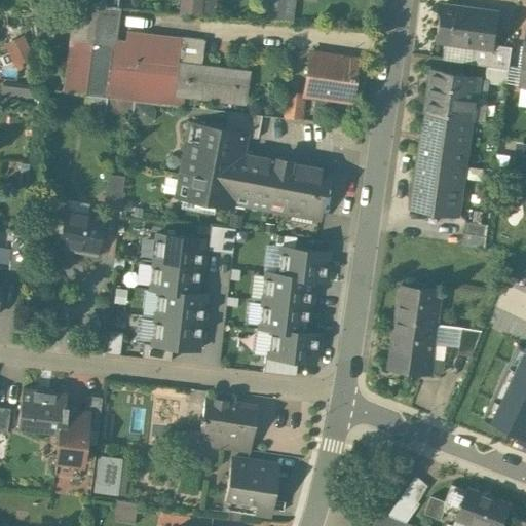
[(214,0),(201,0),(200,15),(213,16),(214,0)]
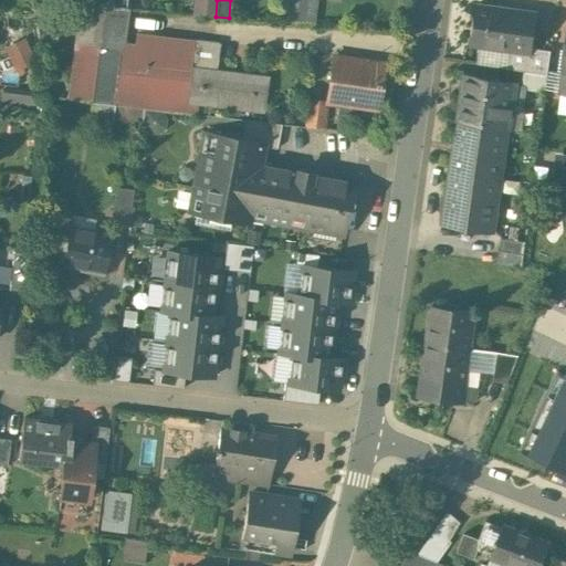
[(297,0),(280,0),(278,22),(294,24),(297,0)]
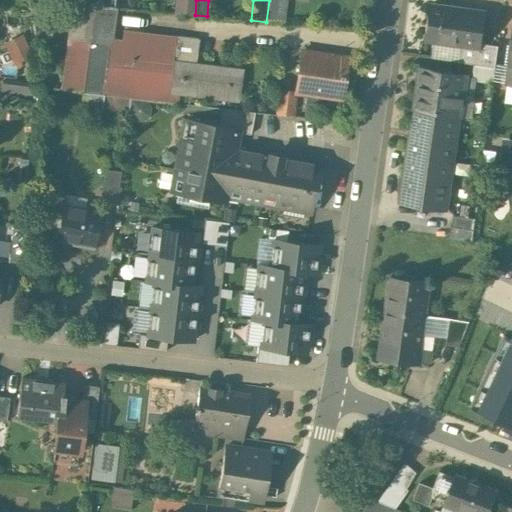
[(269,0),(266,22),(281,23),(284,0),(269,0)]
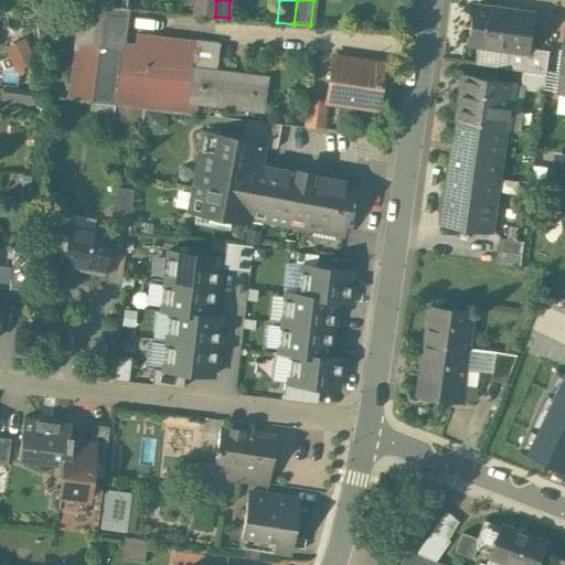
[(126,8),(80,3),(75,40),(121,44),(121,42),(126,8)]
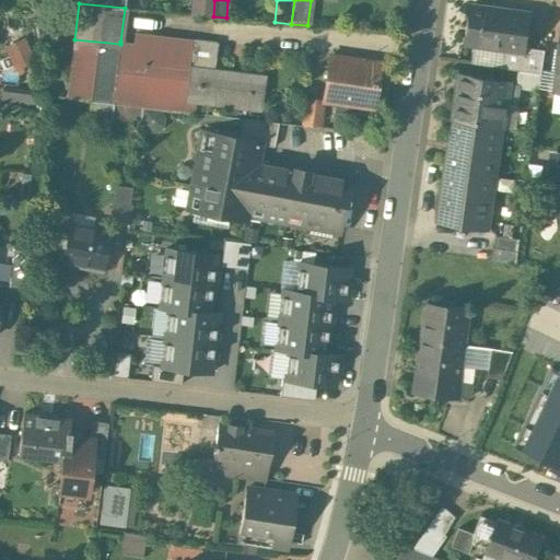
[(504,11),(467,7),(463,42),(499,47),(504,11)]
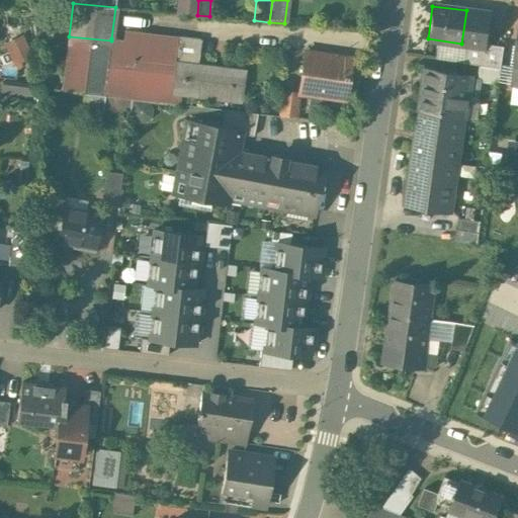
[(491,14),(466,10),(461,44),(466,44),(486,47),(487,44),(491,14)]
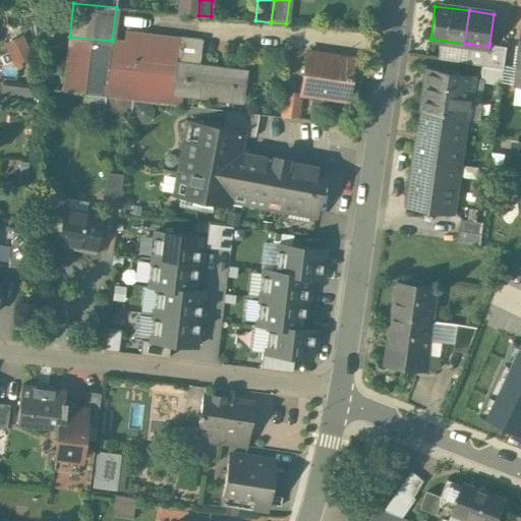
[(178,37),(125,31),(124,41),(112,39),(112,41),(69,37),(64,78),(105,82),(103,95),(105,96),(130,99),(132,87),(171,91),(174,65),(178,37)]
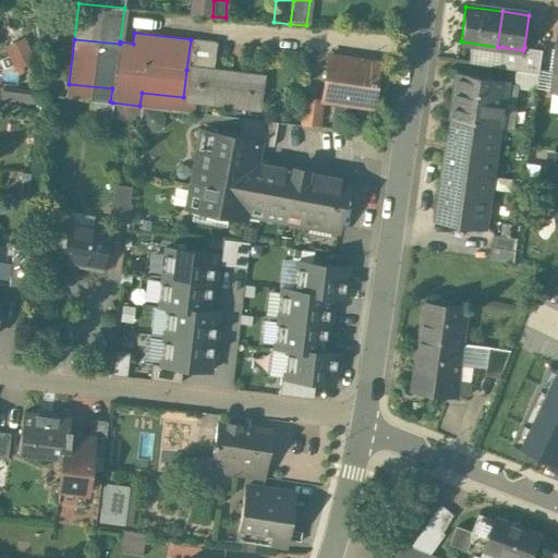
[(17,70),(38,60),(26,35),(5,45),(17,70)]
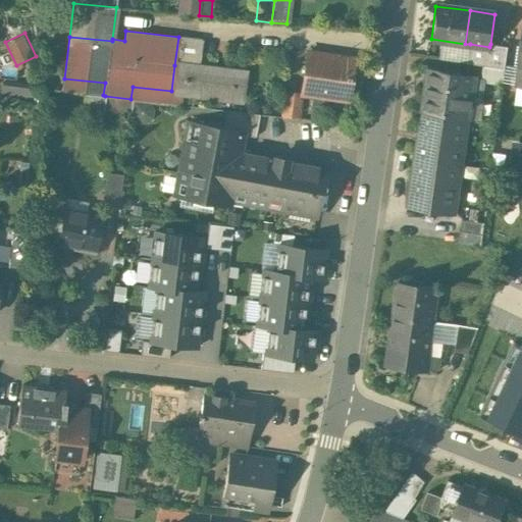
[(200,40),(178,37),(174,65),(196,67),(200,40)]
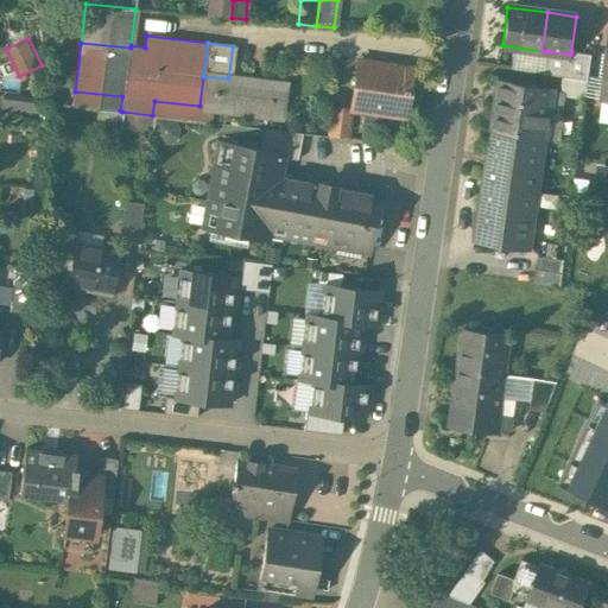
[(570,55),(548,51),(544,74),(588,80),(591,55),(571,51),(570,55)]
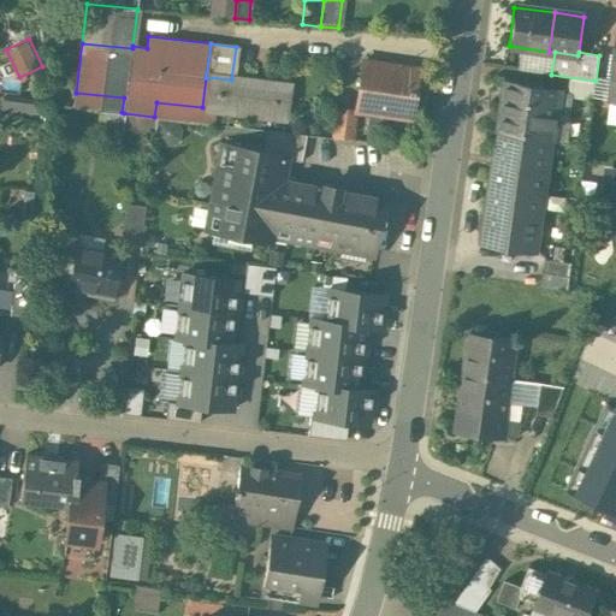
[(418,70),(362,61),(355,110),(410,118),(418,70)]
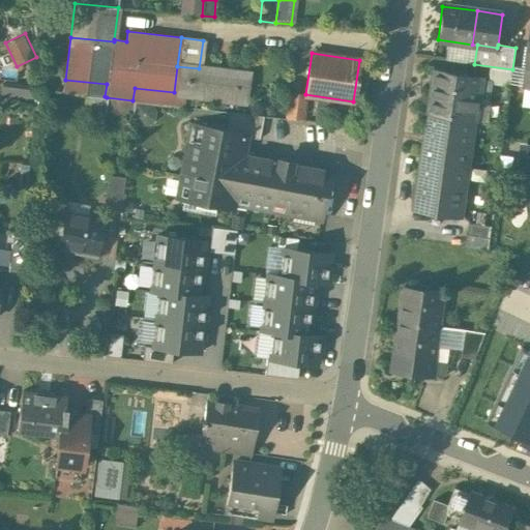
[(199,68),(177,66),(174,92),(182,93),(243,100),(247,75),(199,68)]
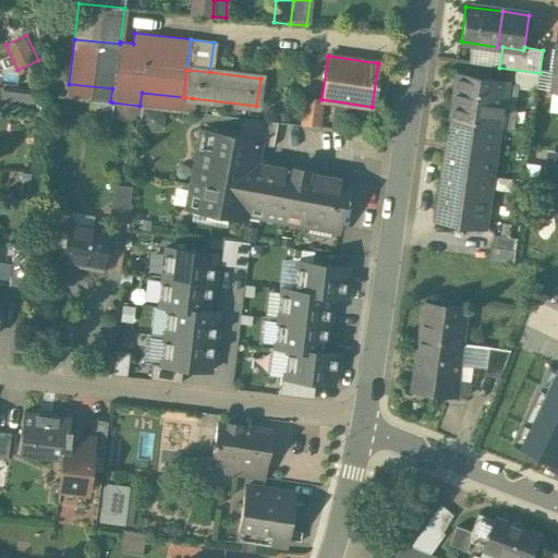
[(508,82),(456,74),(453,91),(451,92),(450,98),(452,100),(449,119),(500,126),(501,126),(508,82)]
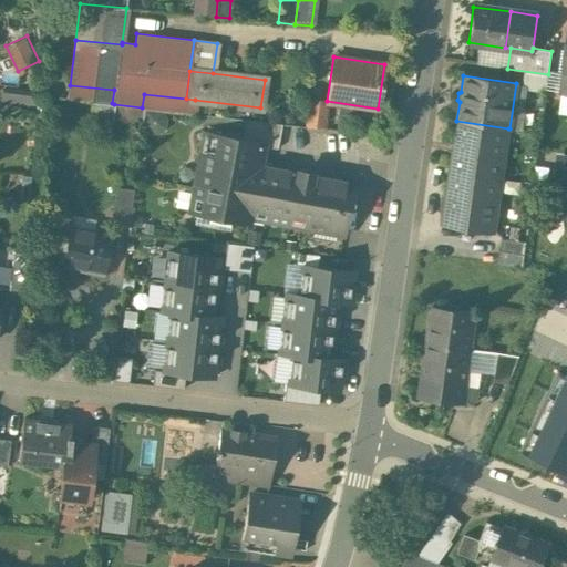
[(195,100),(186,99),(185,112),(194,113),(195,100)]
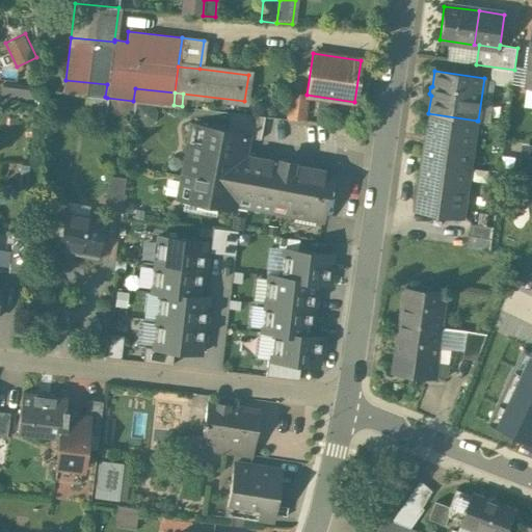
[(133,101),(107,98),(105,113),(132,116),(133,101)]
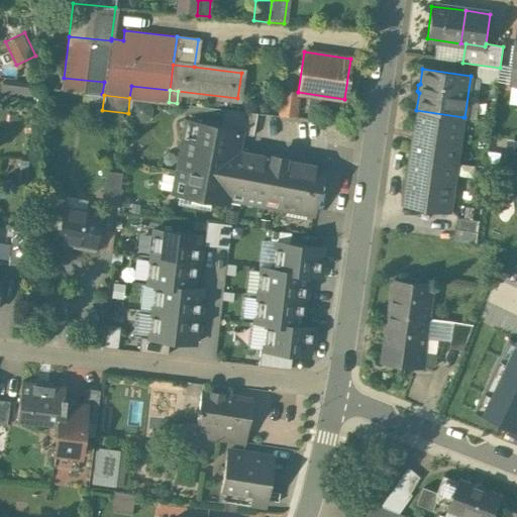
[(256,113),(223,109),(220,127),(239,131),(239,133),(252,135),(256,113)]
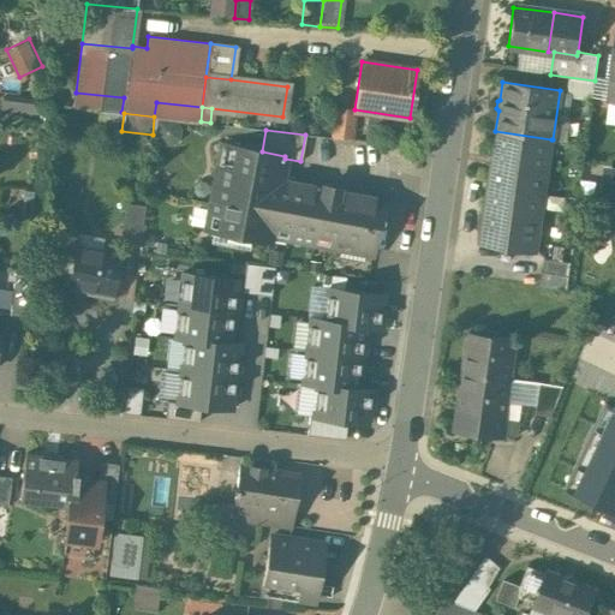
[(551,139),(496,131),(481,243),(536,251),(551,139)]
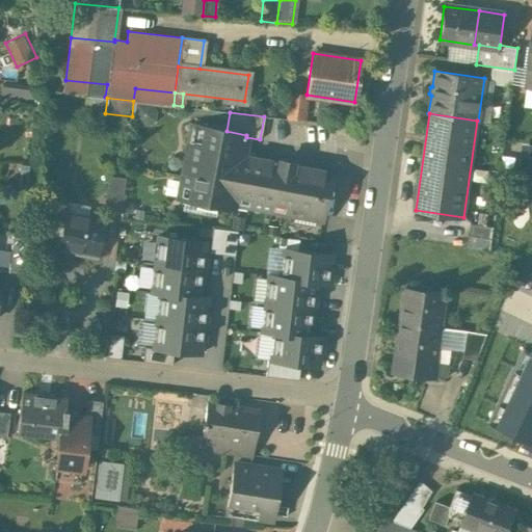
[(330,170),(243,154),(246,137),(246,135),(227,131),(191,125),(178,197),(233,208),(234,204),(294,215),(295,209),(322,214),(330,170)]
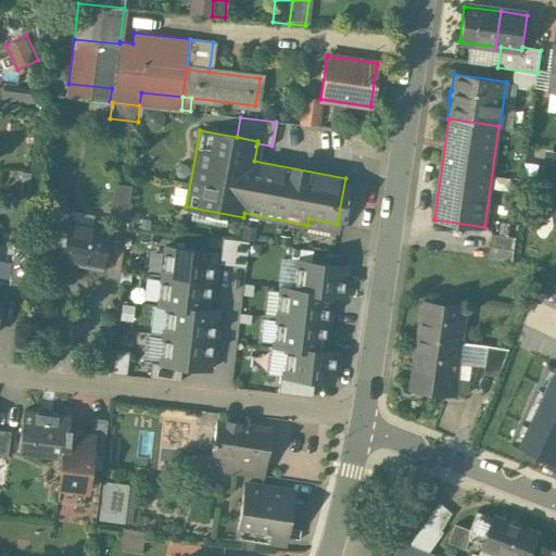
[(130,186),(113,185),(109,222),(126,223),(130,186)]
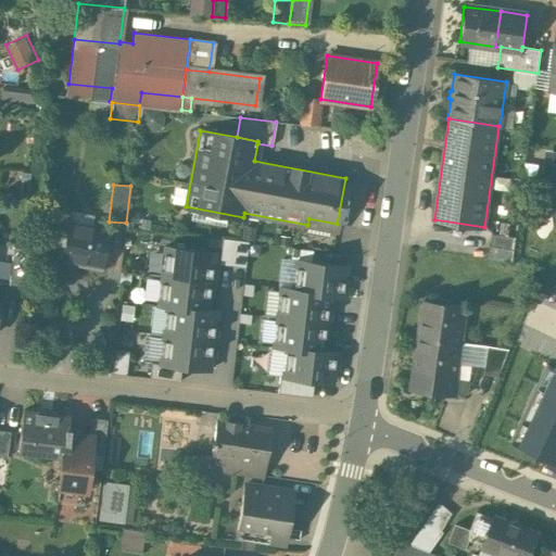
[(71,212),(51,209),(47,232),(43,231),(42,236),(46,237),(41,260),(61,263),(62,258),(68,225),(71,212)]
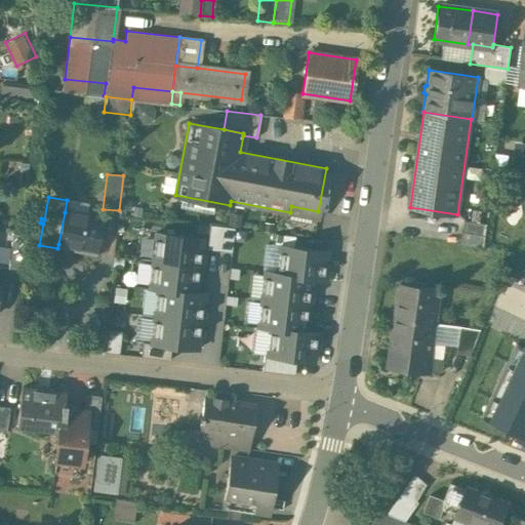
[(103,219),(65,212),(58,244),(96,252),(103,219)]
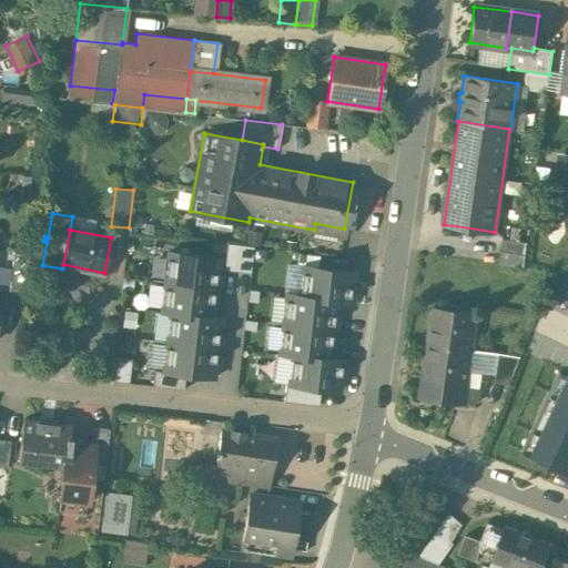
[(527,243),(503,240),(500,252),(498,252),(497,265),(524,269),(527,243)]
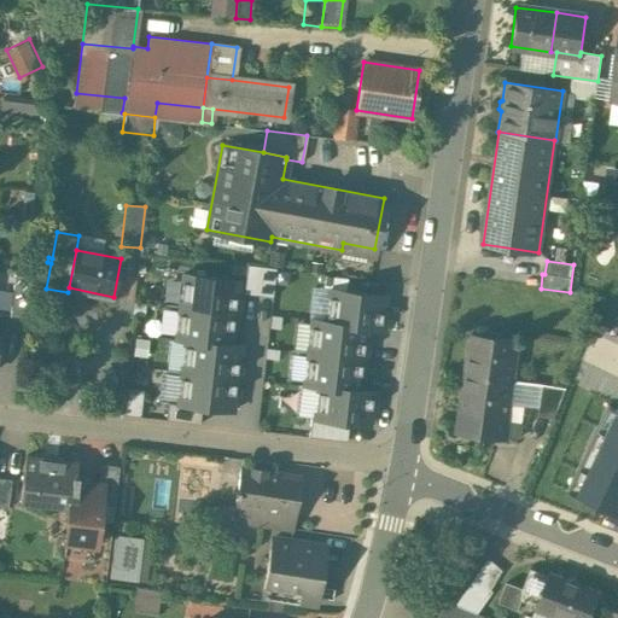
[(249,262),(245,291),(274,295),(277,266),(249,262)]
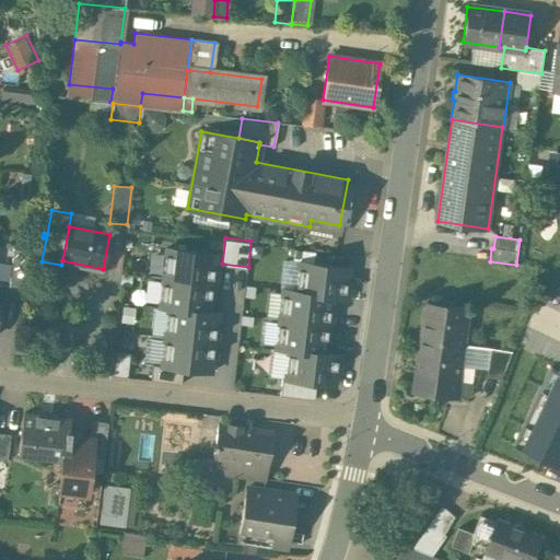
[(166,248),(163,278),(216,284),(216,277),(213,277),(217,254),(166,248)]
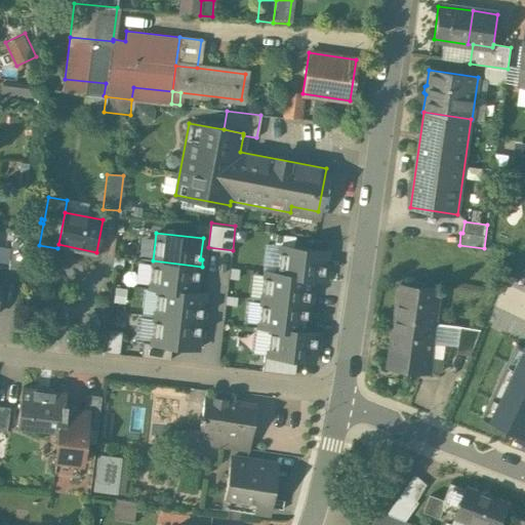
[(25,235),(12,234),(8,270),(21,271),(25,235)]
